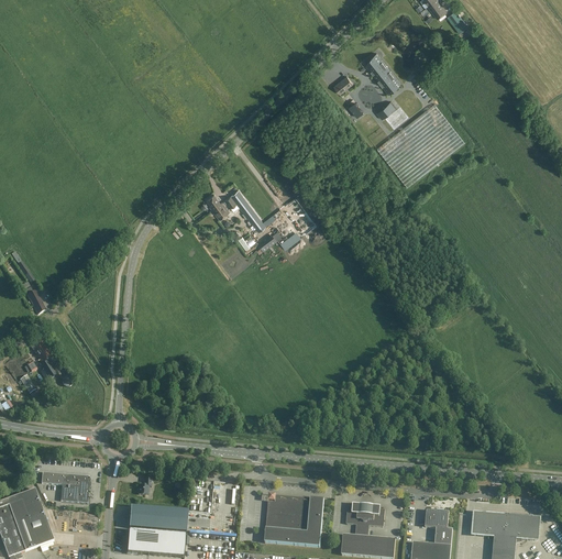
[(423,4),(427,2),(436,15),(445,8),(440,0),(420,0),(423,4)]
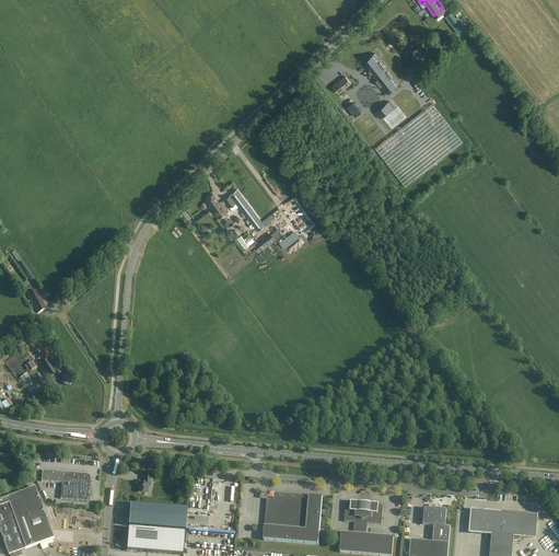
[(395,78),(373,49),(365,55),(371,60),(365,65),(377,79),(379,81),(385,90),(393,84),(397,80),(395,78)]
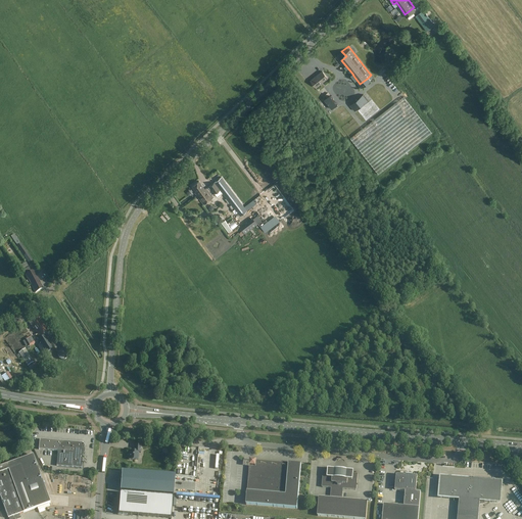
[(326,74),(321,67),(310,77),(315,83),(326,74)]
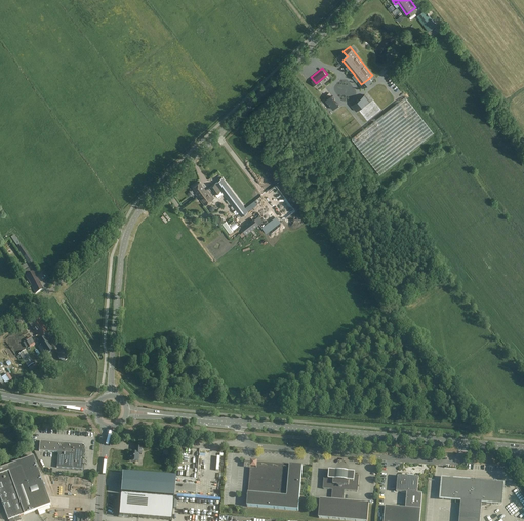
[(346,79),(338,84),(343,89),(349,84),(346,79)]
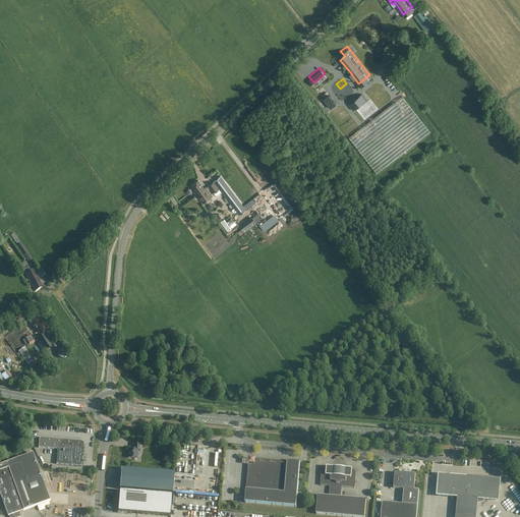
[(322,95),(330,105),(335,100),(328,91),(322,95)]
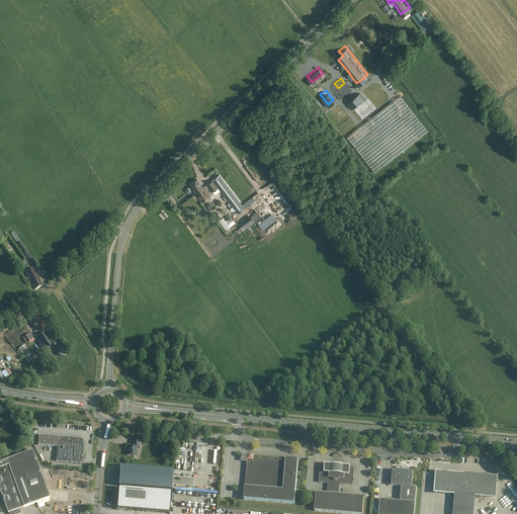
[(363,96),(358,90),(345,100),(350,106),(363,96)]
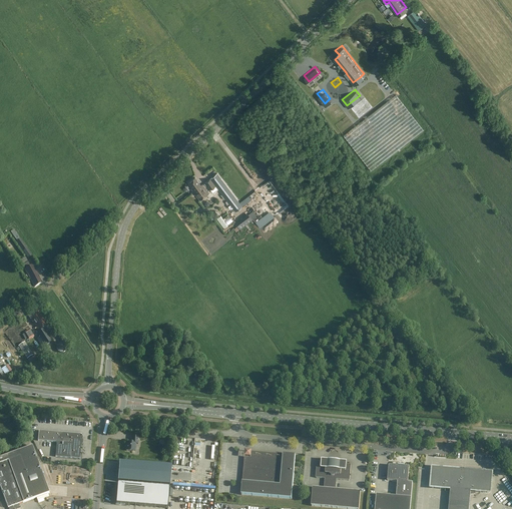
[(395,91),(343,131),(370,167),(423,126),(395,91)]
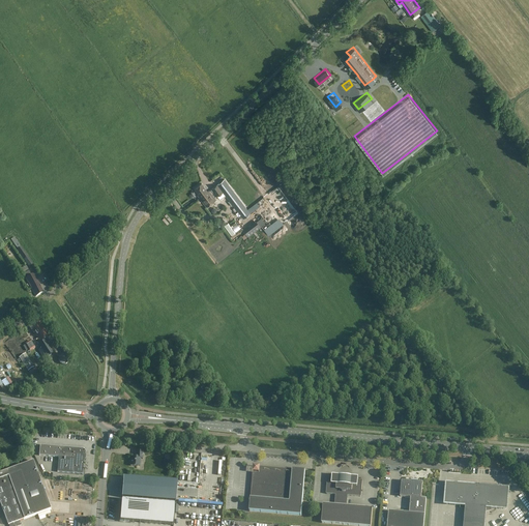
[(241,214),(248,209),(231,185),(223,175),(216,180),(216,181),(241,214)]
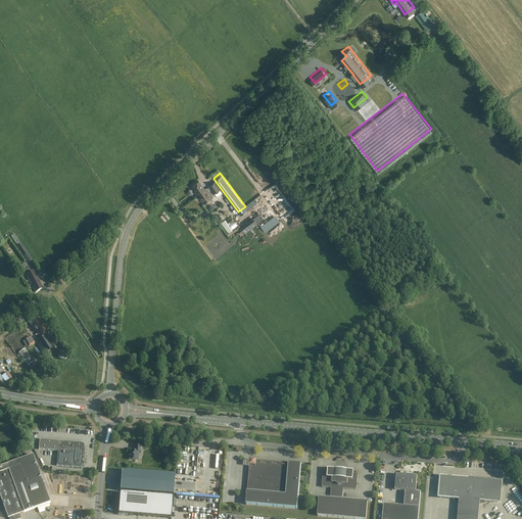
[(203,185),(197,177),(190,182),(195,188),(193,189),(195,191),(203,185)]
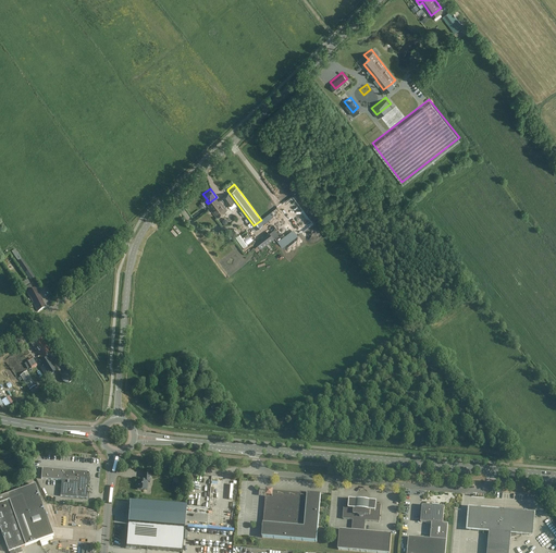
[(233,198),(227,191),(222,194),(227,201),(233,198)]
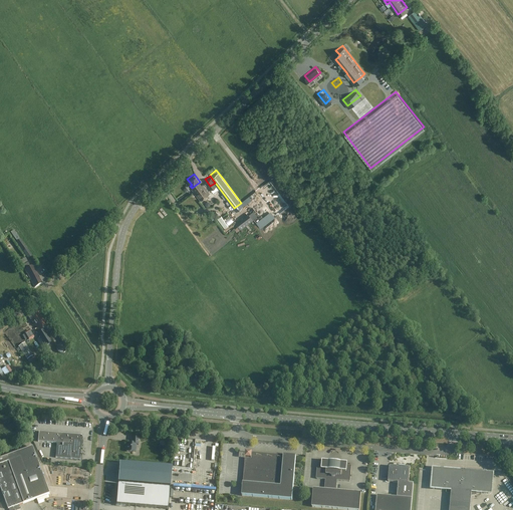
[(200,182),(192,188),(199,197),(208,190),(202,181),(200,182)]
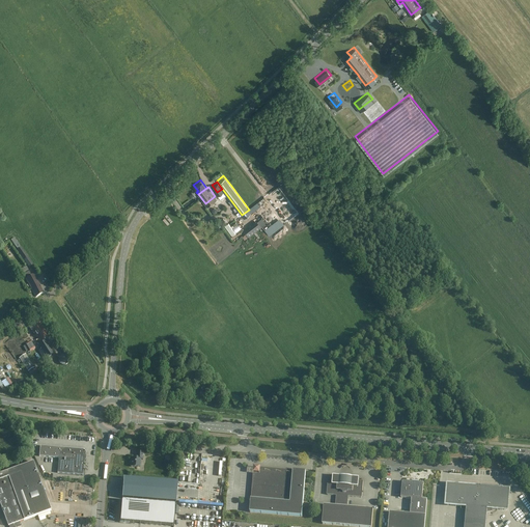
[(257,217),(245,225),(249,232),(261,224),(257,217)]
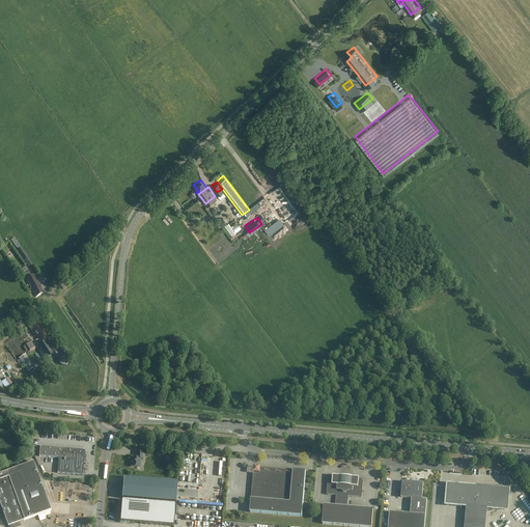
[(231,232),(235,229),(228,219),(224,221),(231,232)]
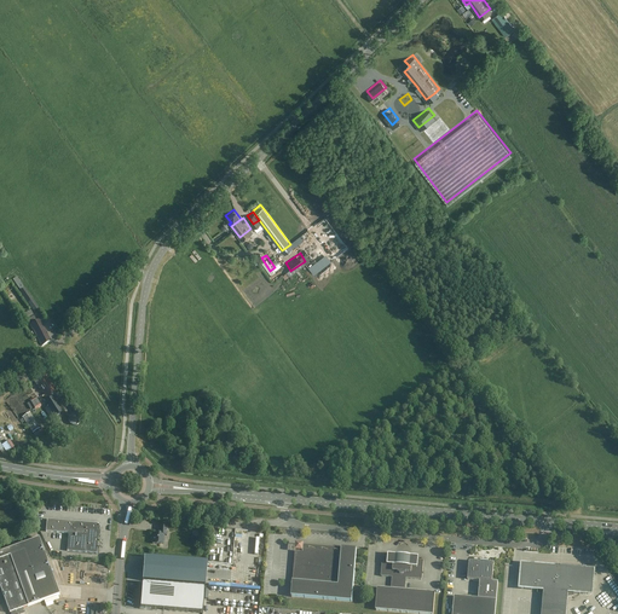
[(19,288),(26,297),(32,307),(38,305),(18,274),(15,278),(21,287),(19,288)]
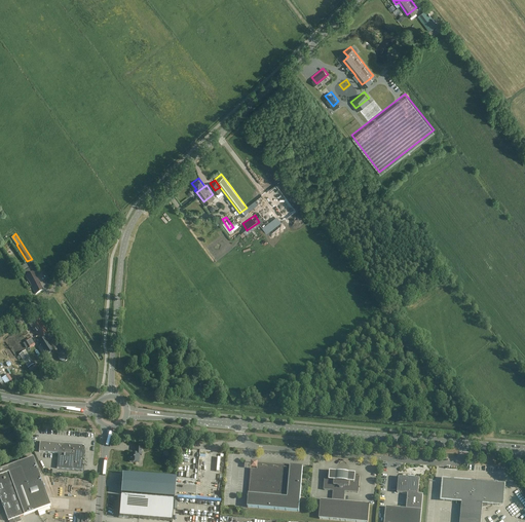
[(38,278),(35,271),(32,267),(25,272),(27,275),(31,283),(30,283),(35,290),(42,286),(40,281),(39,282),(38,280),(38,278)]
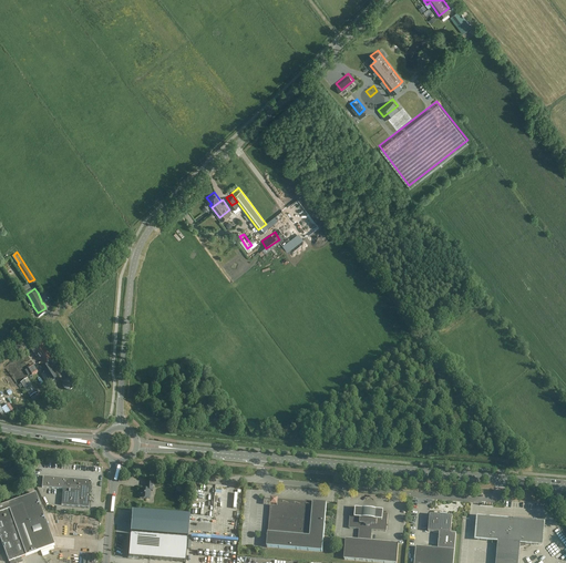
[(40,337),(29,344),(42,364),(41,365),(43,368),(40,371),(45,381),(55,375),(48,362),(47,360),(53,356),(40,337)]
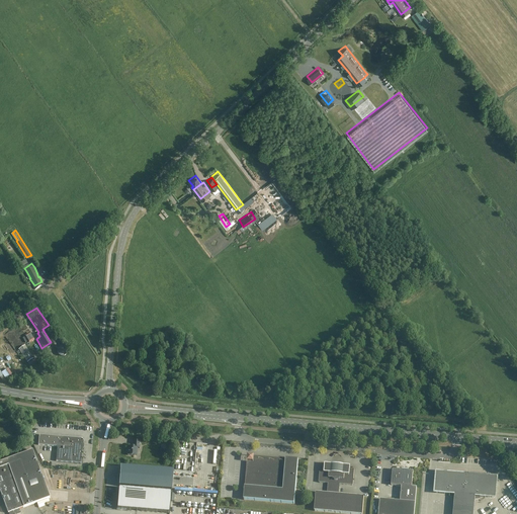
[(29,330),(21,335),(24,339),(27,337),(26,336),(31,333),(29,330)]
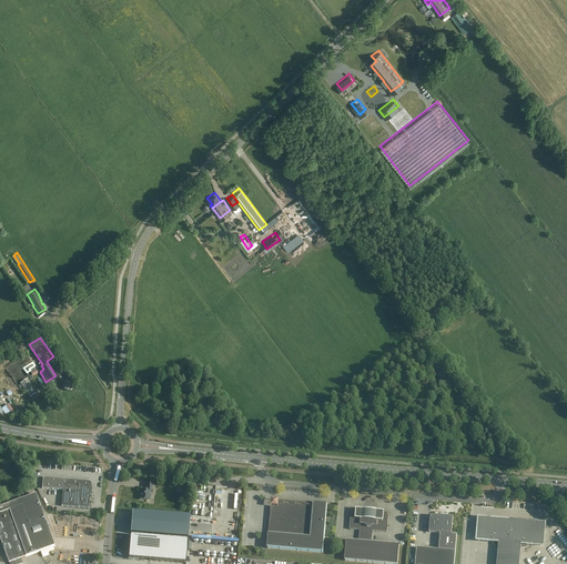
[(36,389),(33,386),(26,375),(19,380),(29,393),(36,389)]
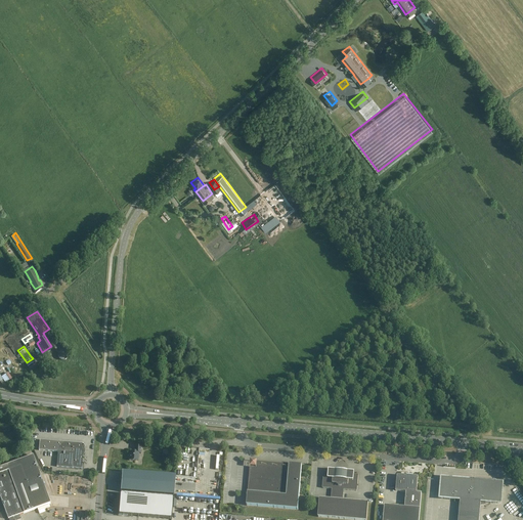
[(56,350),(56,351),(56,352),(56,353),(57,354),(57,355),(58,355),(59,356),(60,356),(61,356),(62,356),(63,356),(64,356),(66,355),(67,354),(67,353),(68,352),(68,351),(68,350),(67,349),(67,348),(66,347),(64,346),(63,346),(62,346),(61,346),(60,346),(59,346),(58,347),(57,347),(57,348),(57,349),(56,349),(56,350)]
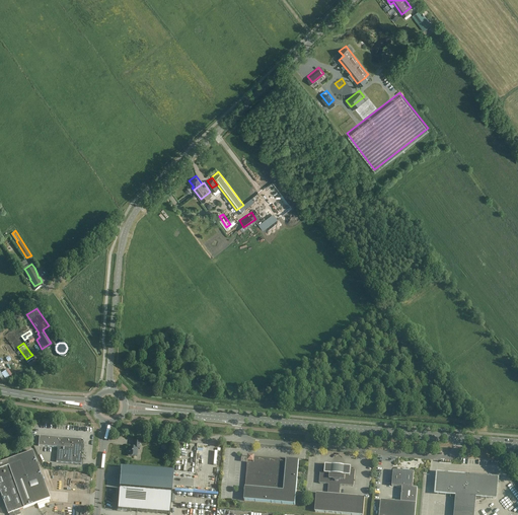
[(39,432),(38,442),(57,444),(55,458),(80,460),(83,436),(39,432)]
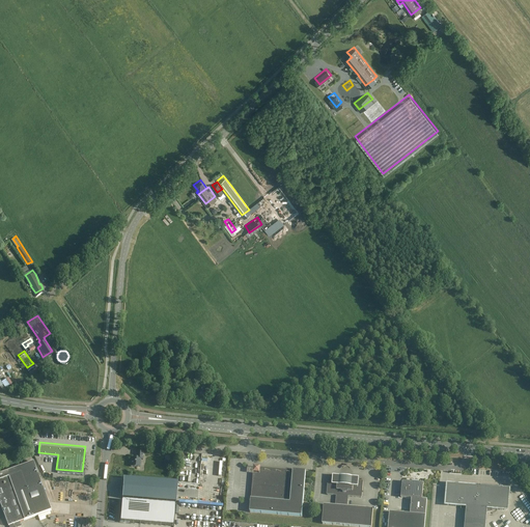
[(143,448),(135,448),(135,454),(130,453),(129,459),(130,459),(130,463),(136,464),(137,463),(139,463),(140,455),(142,455),(143,448)]
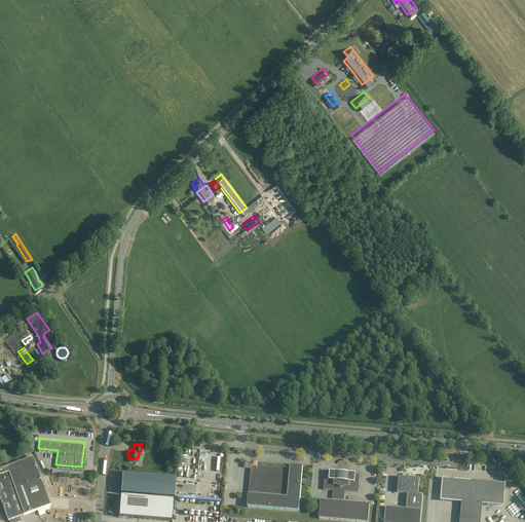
[(0,497),(7,517),(8,517),(9,521),(20,518),(19,513),(35,507),(49,501),(32,453),(0,465),(0,497)]
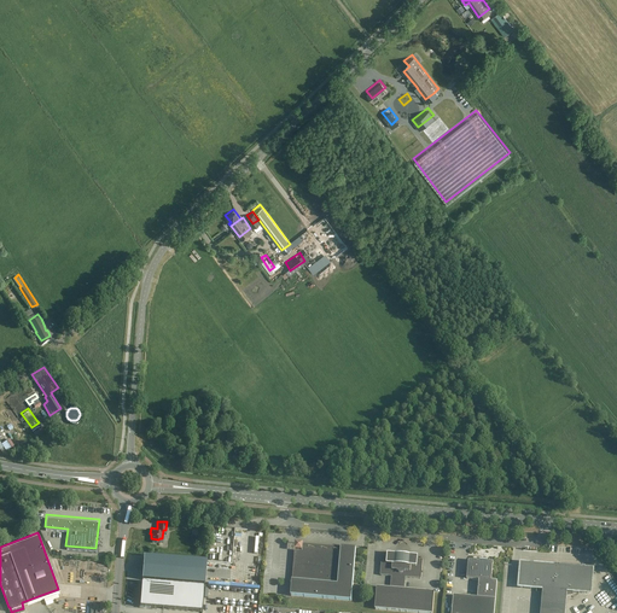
[(291,576),(291,577),(289,579),(290,581),(290,591),(350,596),(355,544),(344,543),(343,542),(341,543),(339,543),(339,547),(308,544),(307,546),(307,548),(306,549),(302,552),(301,553),(298,553),(297,553),(295,577),(291,576)]
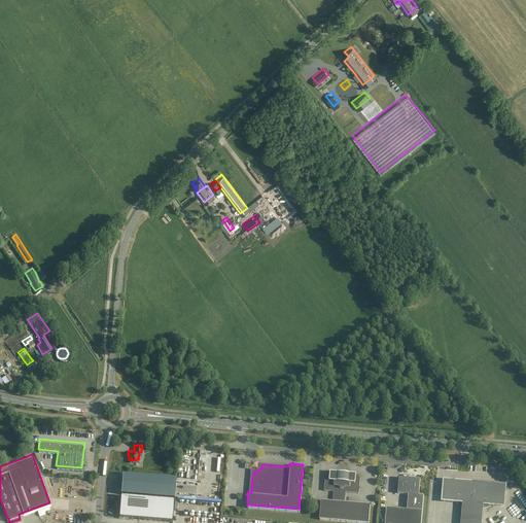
[(320,497),(318,516),(367,520),(370,501),(344,499),(345,489),(358,490),(359,474),(354,474),(355,471),(353,471),(351,469),(350,471),(335,469),(334,467),(331,468),(329,468),(329,472),(324,471),(323,487),(332,488),(331,498),(320,497)]
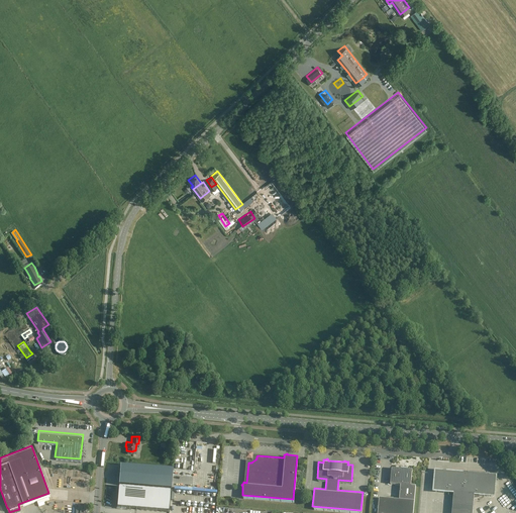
[(119,462),(118,482),(170,486),(172,467),(119,462)]
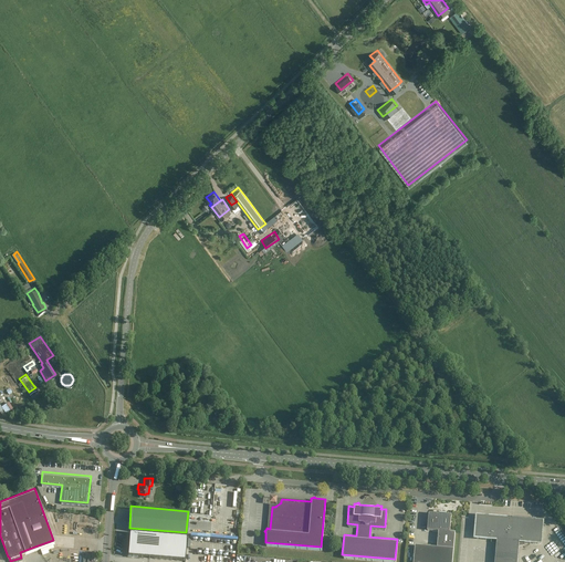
[(438,528),(436,544),(415,542),(412,561),(425,561),(450,561),(454,529),(449,528),(450,513),(449,511),(445,511),(445,512),(439,511),(429,510),(428,511),(426,527),(438,528)]
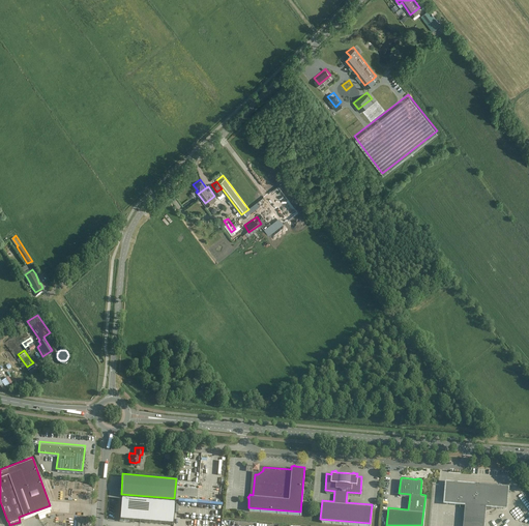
[(445,481),(444,498),(444,499),(445,500),(460,501),(459,503),(464,505),(462,525),(482,525),(485,506),(490,506),(490,504),(504,505),(505,504),(506,503),(507,487),(507,486),(505,485),(479,483),(479,481),(474,480),(474,481),(447,479),(446,480),(445,481)]
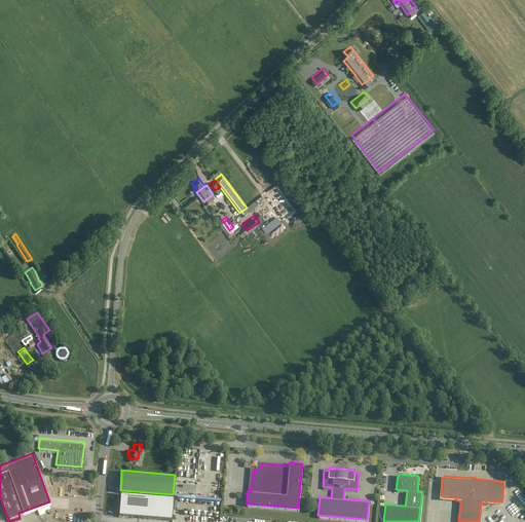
[(173,496),(120,492),(118,513),(171,518),(173,496)]
